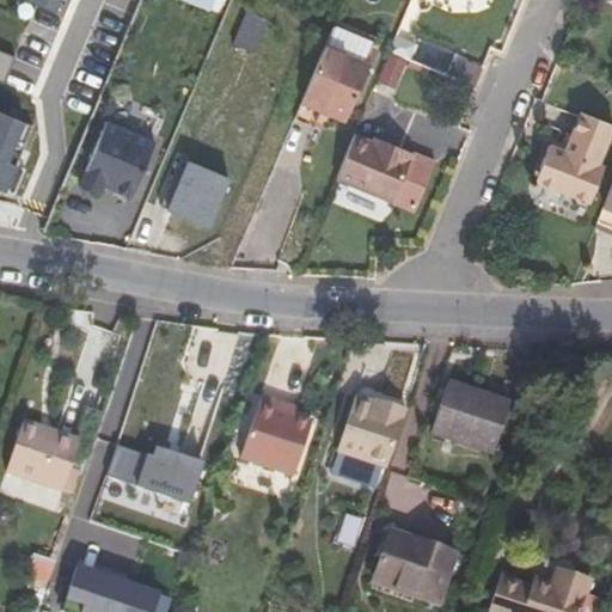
[(23,0),(60,16),(66,0),(23,0)]
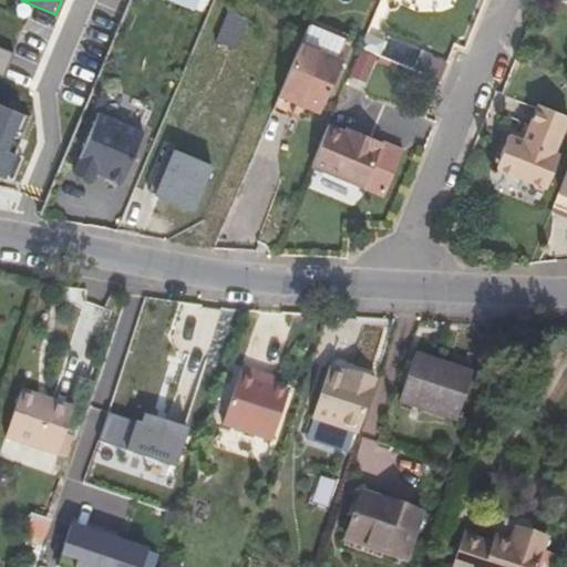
[(347,35),(310,20),(270,115),(289,123),(298,104),(319,113),(342,59),(338,57),(347,35)]
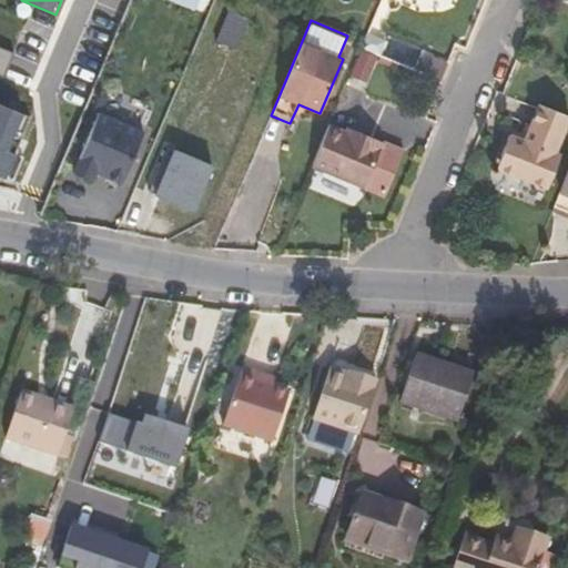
[(368,81),(378,56),(362,49),(352,74),(368,81)]
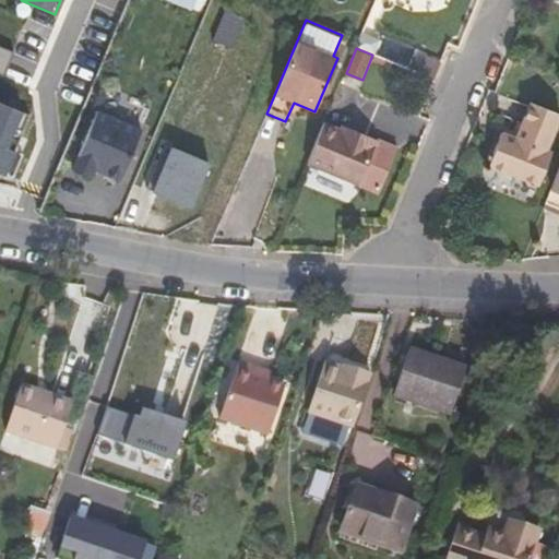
[(144,119),(100,100),(73,162),(118,181),(144,119)]
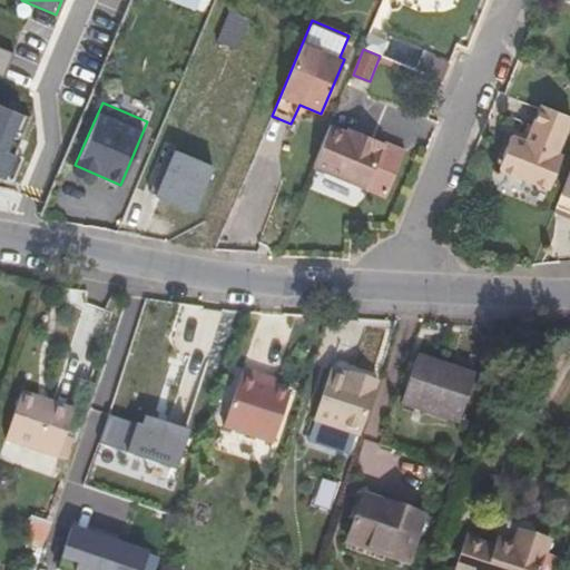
[(0,176),(5,178),(30,118),(0,105),(0,176)]
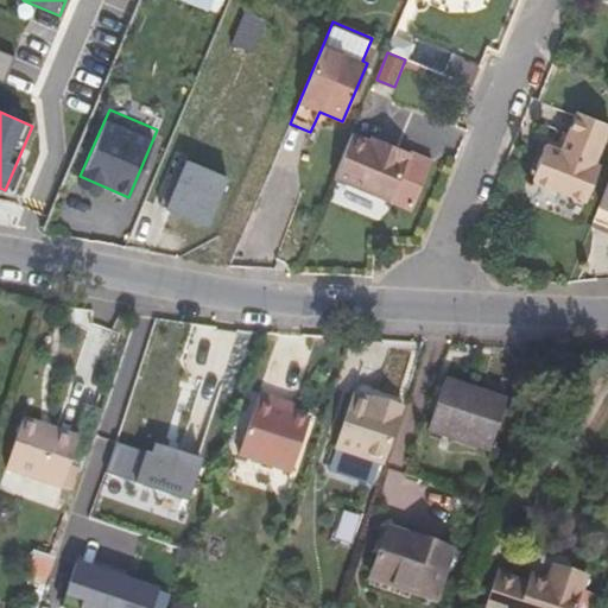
[(545,144),(531,179),(584,202),(600,164),(595,162),(607,128),(607,124),(576,112),(561,150),(545,144)]
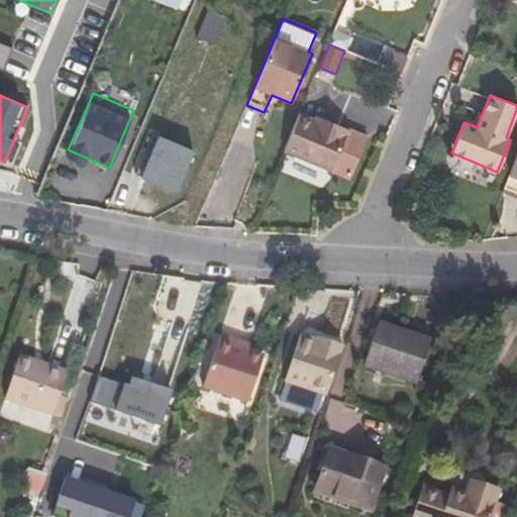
[(313,120),(299,113),(283,151),(331,172),(348,129),(315,116),(313,120)]
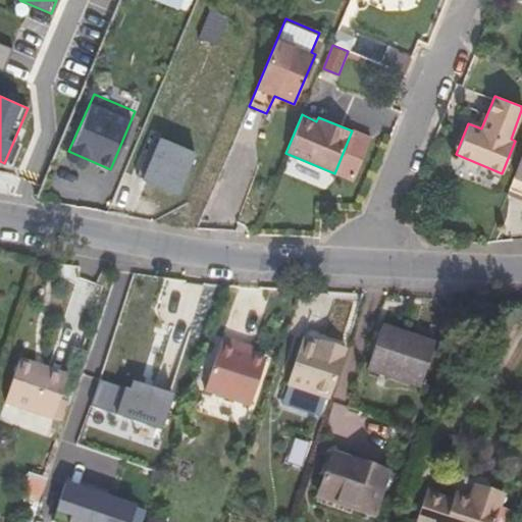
[(198,148),(161,131),(141,174),(177,192),(198,148)]
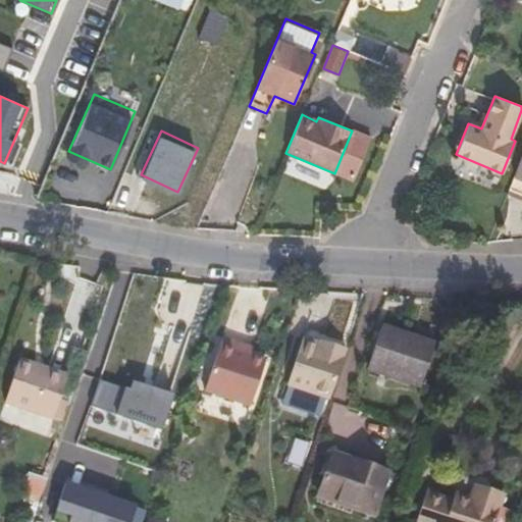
[(521,157),(509,190),(521,195),(521,157)]
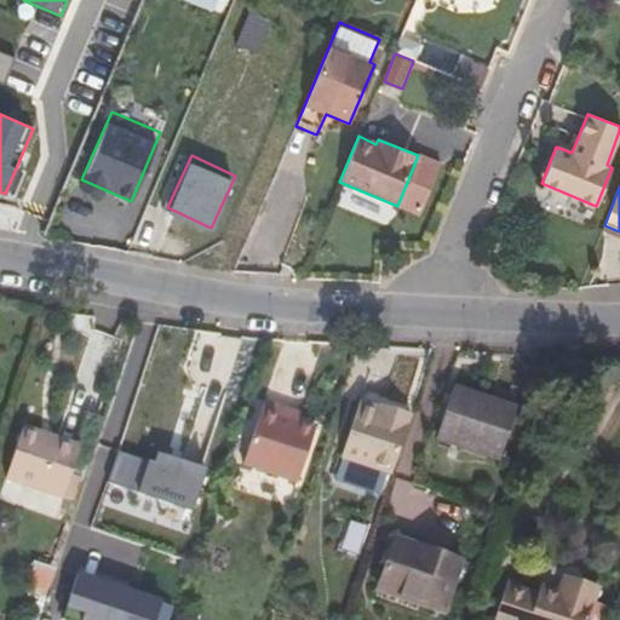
[(619,359),(612,357),(609,368),(619,369),(619,359)]
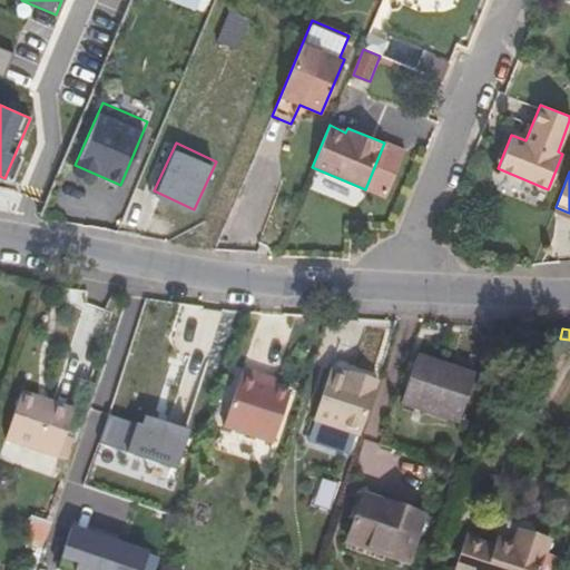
[(419,355),(400,403),(459,424),(470,393),(475,376),(419,355)]
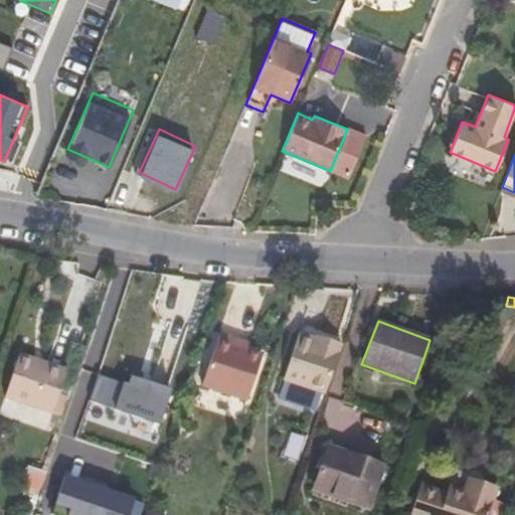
[(241,339),(218,332),(201,384),(246,399),(262,353),(246,349),(239,346),(241,339)]
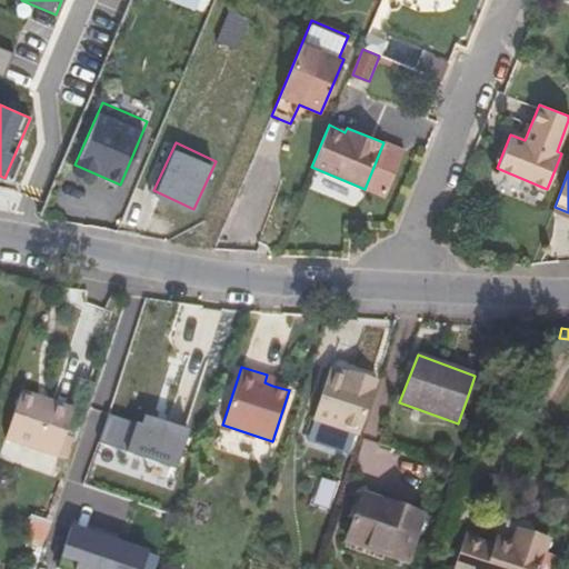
[(359,436),(377,381),(353,375),(352,378),(332,371),(316,422),(359,436)]
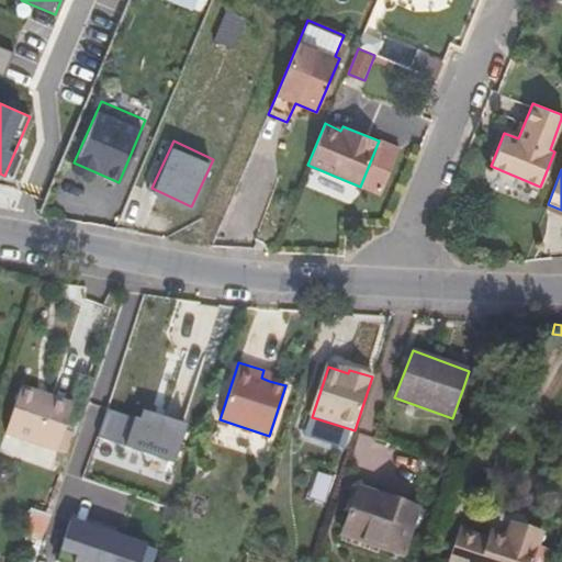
[(272,373),(263,370),(261,378),(269,381),(272,373)]
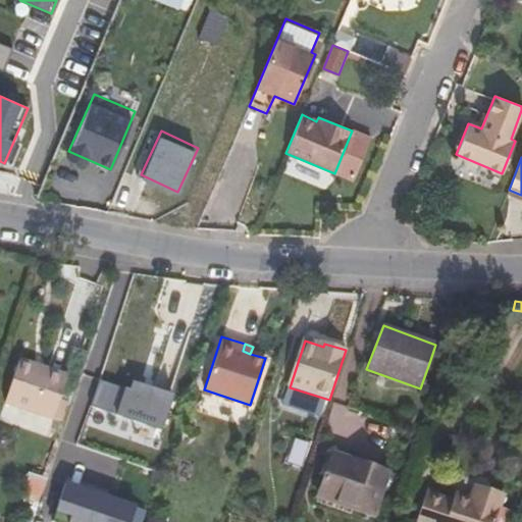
[(430,360),(420,388),(435,394),(445,365),(430,360)]
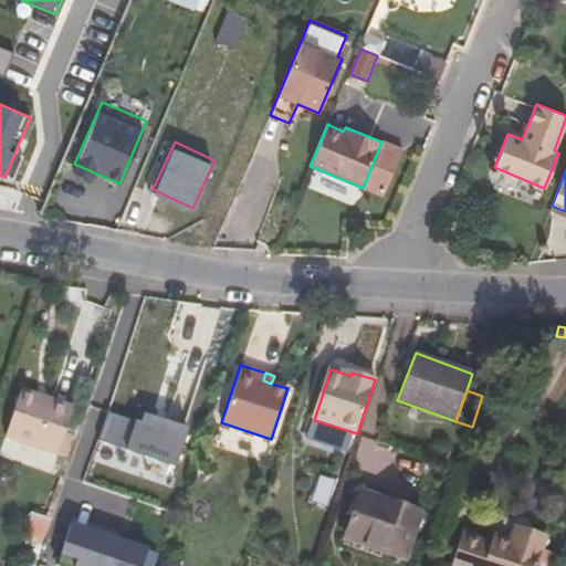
[(6,439),(58,456),(64,435),(73,409),(21,391),(6,439)]
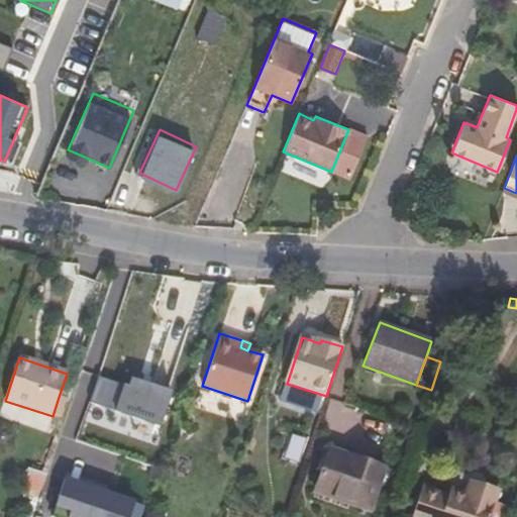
[(97,377),(90,402),(157,426),(170,388),(127,373),(123,384),(97,377)]
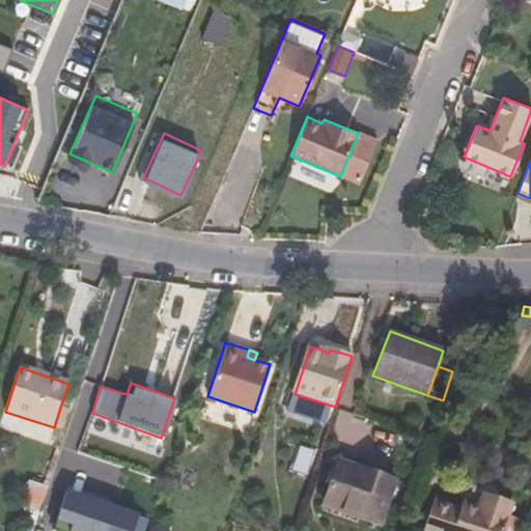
[(335,407),(295,394),(288,414),(328,426),(335,407)]
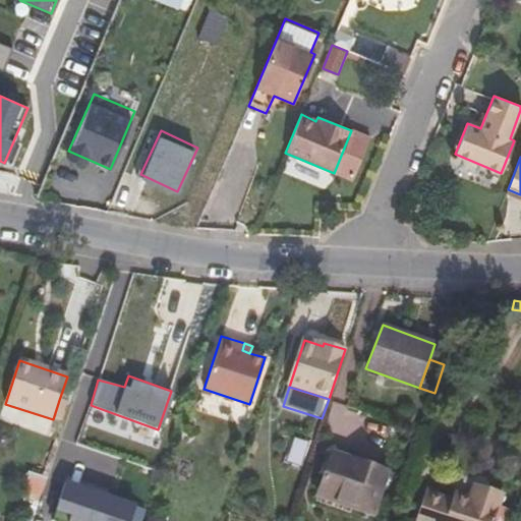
[(66,403),(59,400),(53,419),(60,421),(66,403)]
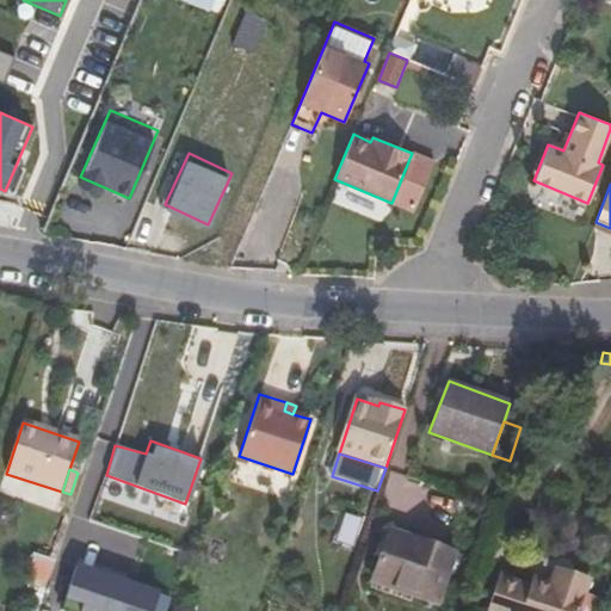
[(390,532),(371,582),(437,605),(456,555),(390,532)]
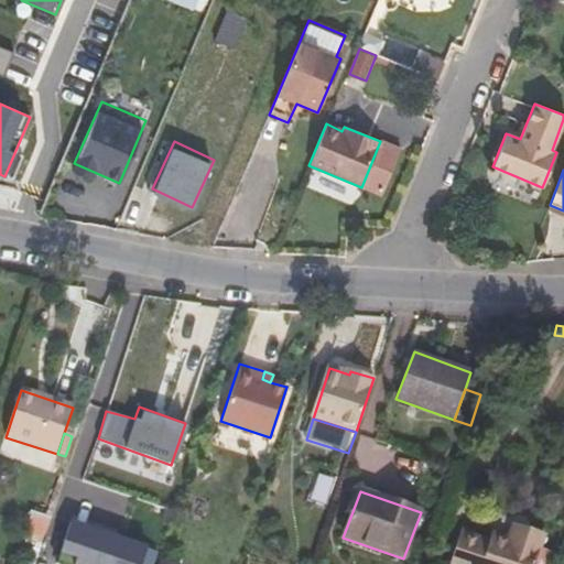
[(71,520),(61,556),(86,563),(140,563),(147,546),(71,520)]
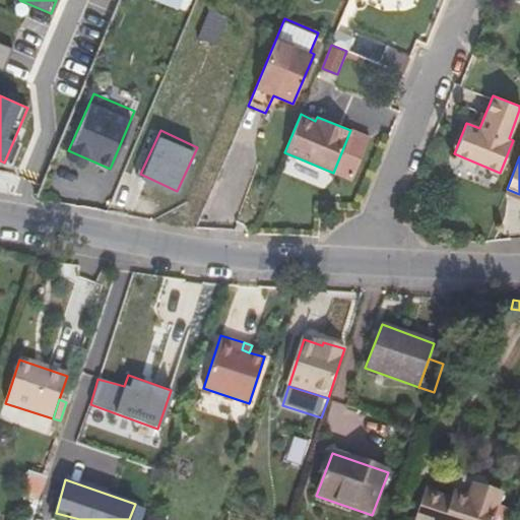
[(28,480),(23,497),(36,501),(41,485),(28,480)]
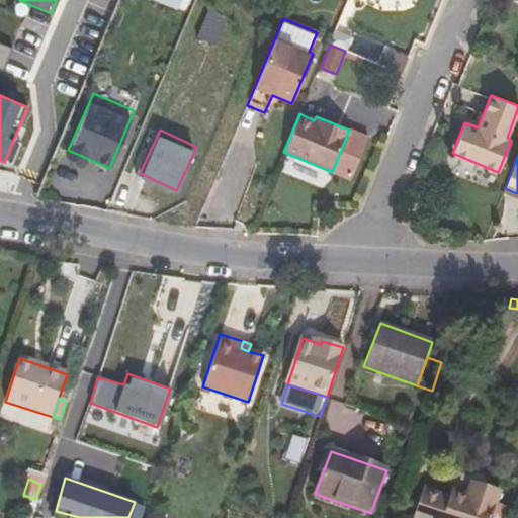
[(507,517),(510,508),(498,505),(503,492),(469,482),(465,494),(452,490),(450,496),(424,488),(414,517),(507,517)]
